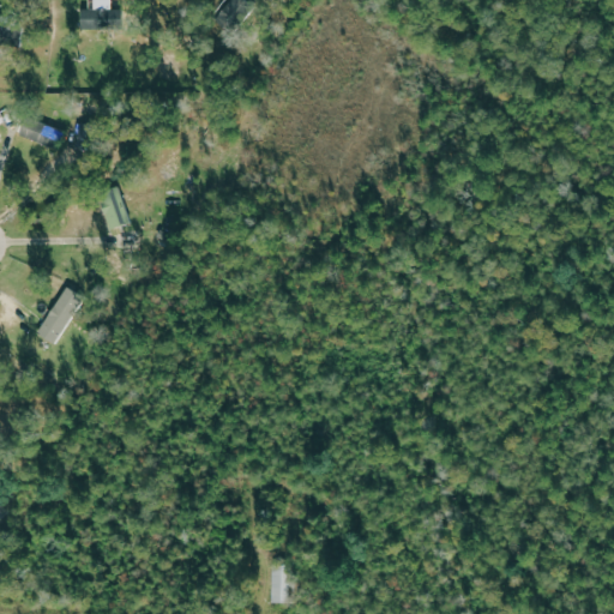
[(236,32),(254,2),(251,0),(227,0),(215,20),(236,32)]
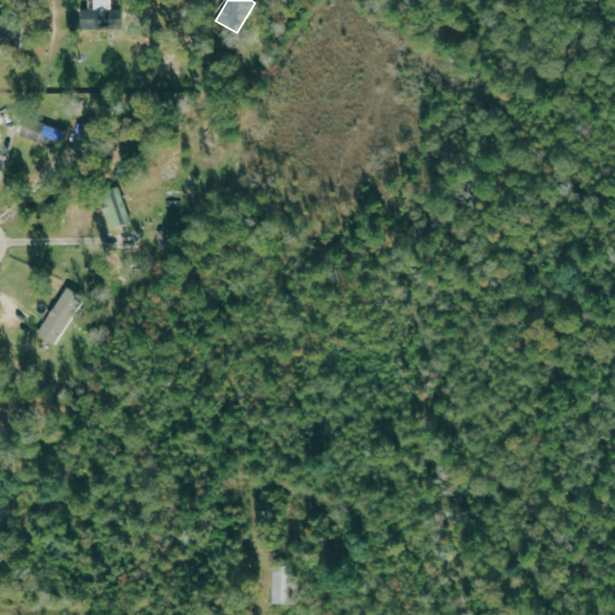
[(82,10),(82,29),(121,28),(121,10),(111,10),(111,3),(95,4),(95,10),(82,10)]
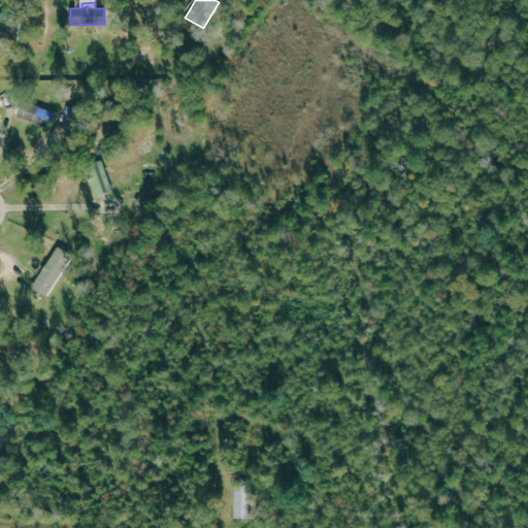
[(51,108),(22,101),(18,117),(46,124),(51,108)]
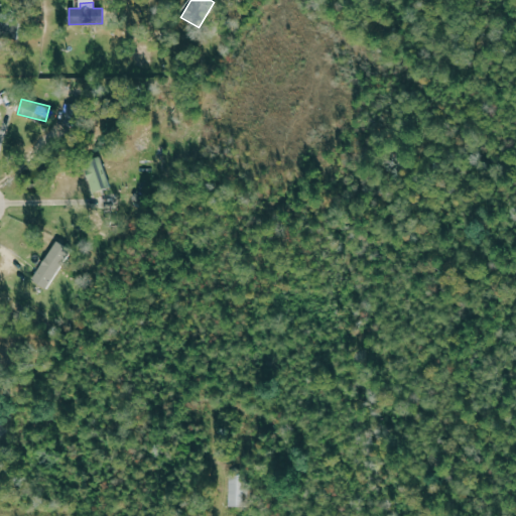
[(109,188),(103,156),(85,160),(92,191),(109,188)]
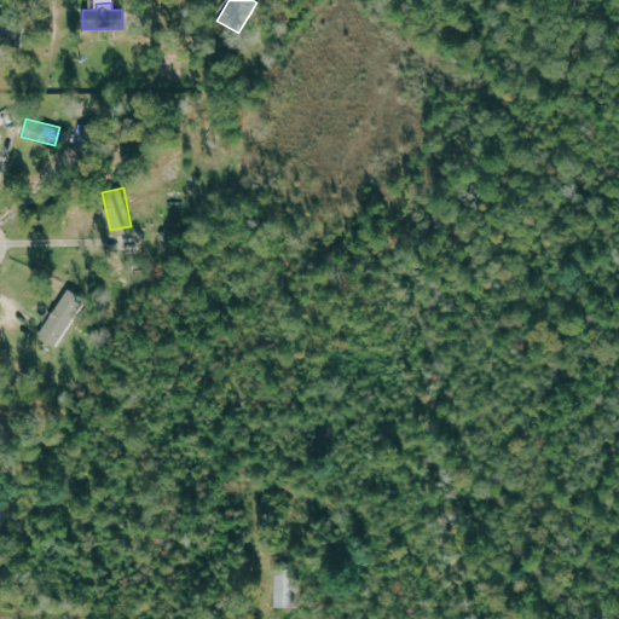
[(86,301),(68,291),(41,336),(58,347),(86,301)]
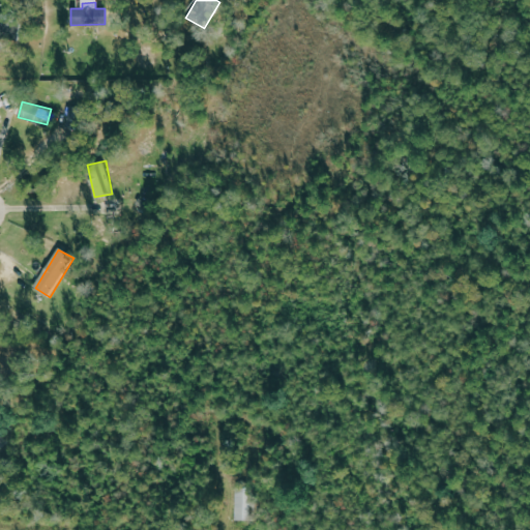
[(255,521),(256,489),(237,488),(236,520),(255,521)]
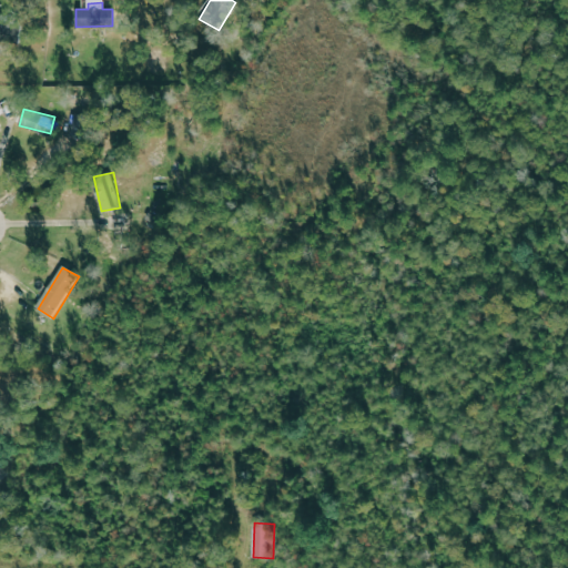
All buildings are outlined.
